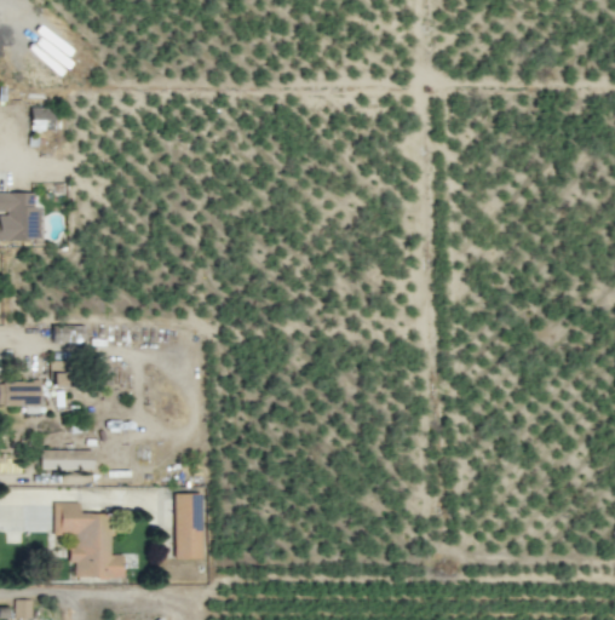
[(33,128),(56,130),(56,108),(33,108),(33,128)]
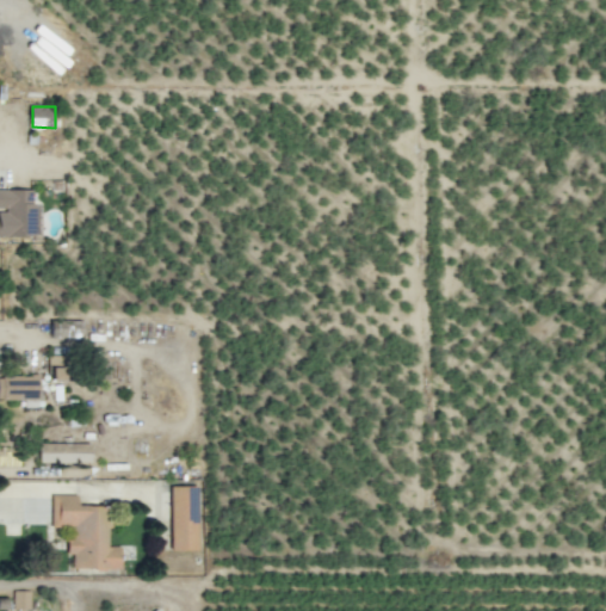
[(38,190),(0,189),(0,235),(38,236),(38,190)]
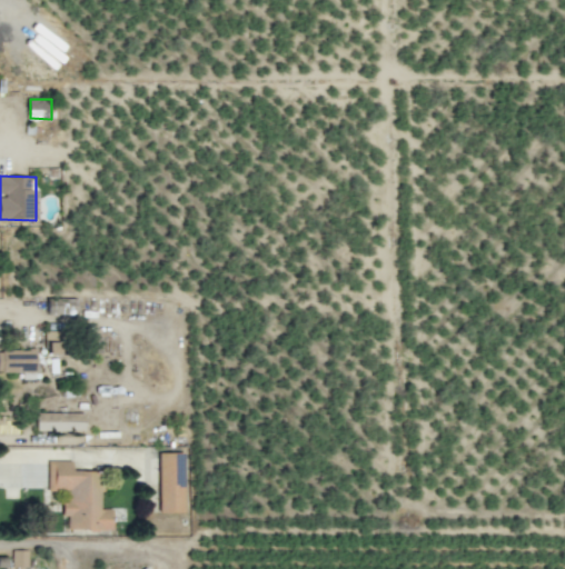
[(63,356),(62,332),(49,332),(50,357),(63,356)]
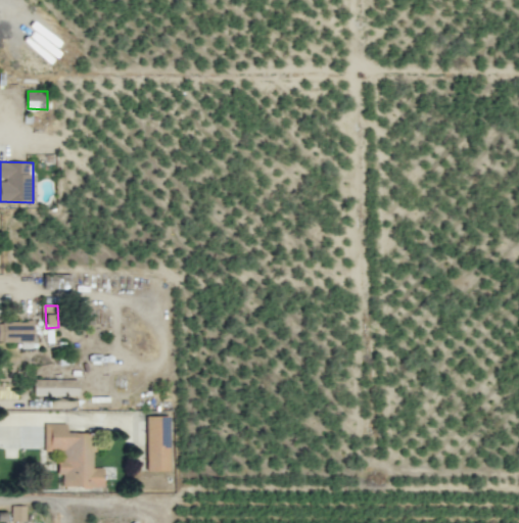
[(35,322),(0,322),(0,341),(36,341),(35,322)]
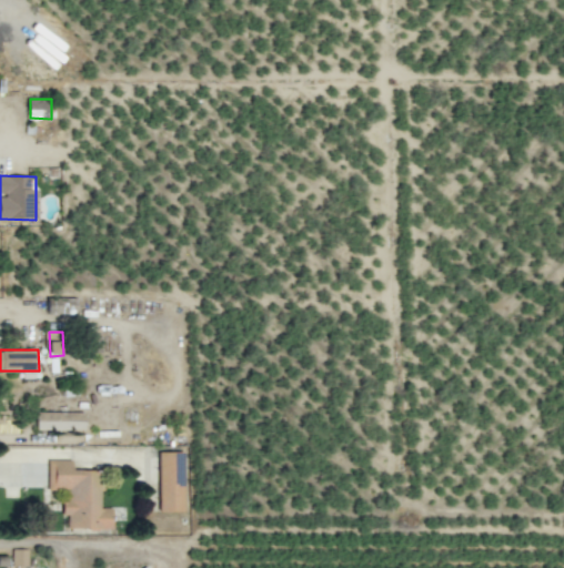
[(40,413),(39,429),(87,430),(88,413),(40,413)]
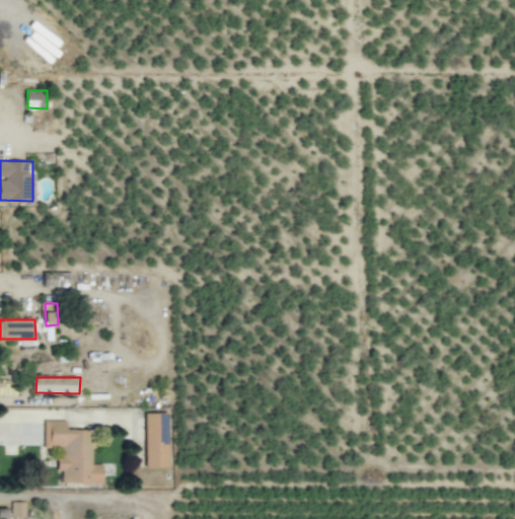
[(147,467),(170,468),(170,414),(148,413),(147,467)]
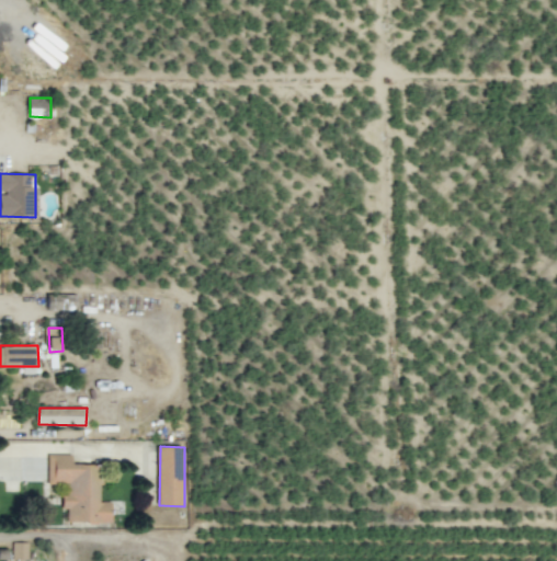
[(102,465),(74,465),(74,454),(50,455),(50,483),(65,483),(65,510),(70,510),(70,523),(114,523),(114,502),(102,502),(102,465)]
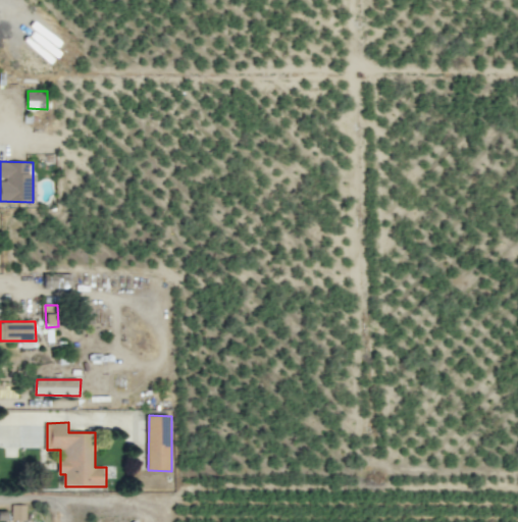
[(29,505),(14,505),(14,520),(29,520),(29,505)]
